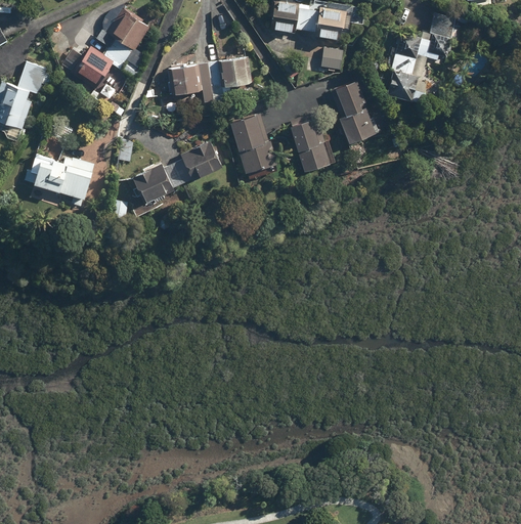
[(316,32),(315,38),(343,42),(349,5),(319,0),(318,9),(300,6),(296,29),(316,32)]
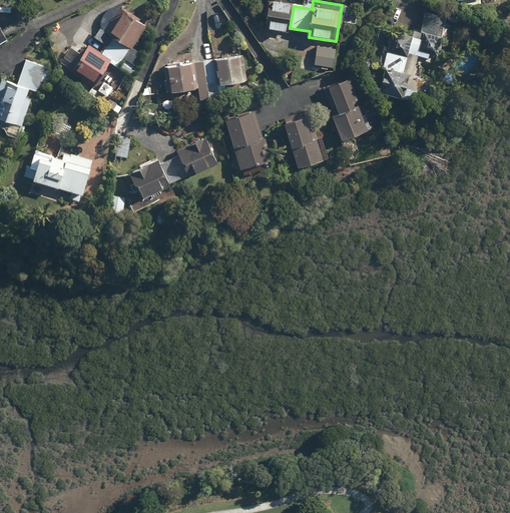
[(454,0),(454,1),(462,0),(465,0),(466,9),(481,8),(480,0),(454,0)]
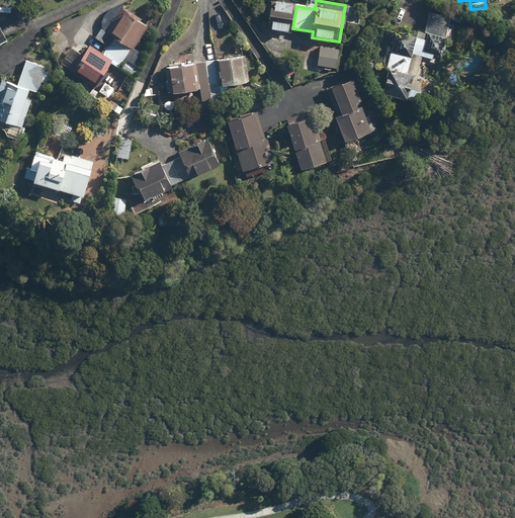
[(292,28),(296,6),(269,2),(265,30),(291,34),(292,28)]
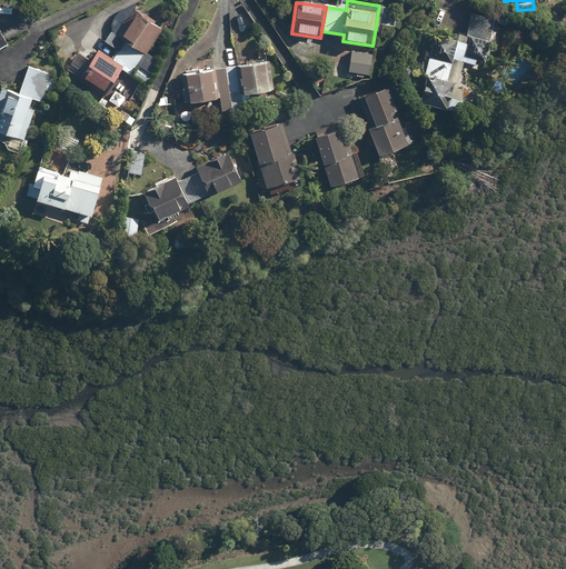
[(135,8),(116,37),(123,41),(141,55),(145,57),(147,58),(166,30),(135,8)]
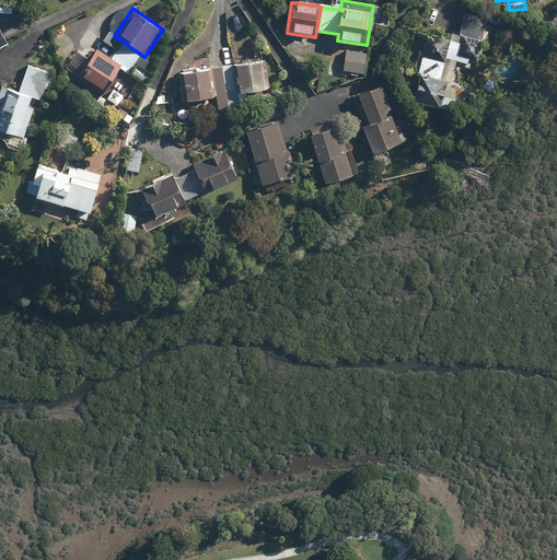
[(453,38),(425,33),(413,103),(452,109),(461,60),(477,63),(486,14),(459,10),(453,38)]
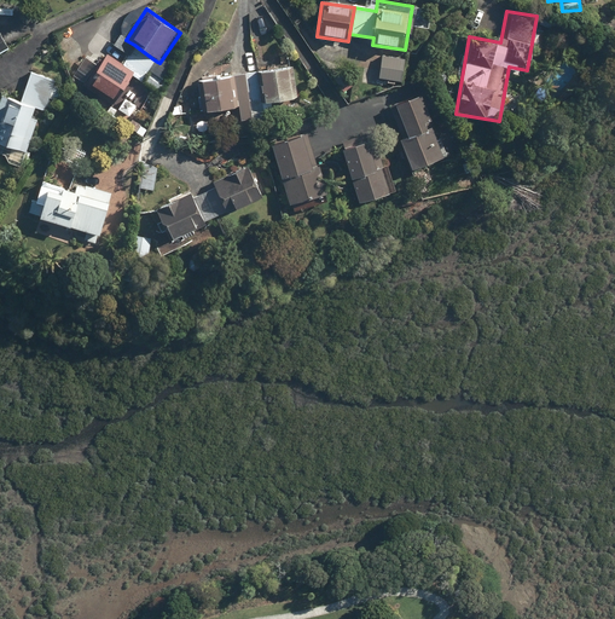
[(0,51),(12,45),(3,32),(0,33),(0,51)]
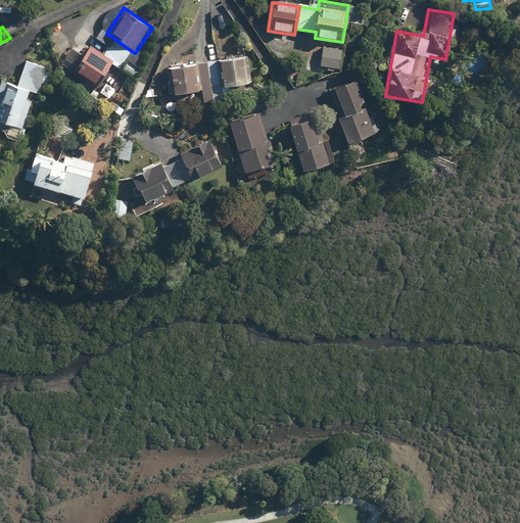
[(100,41),(96,47),(103,52),(113,60),(123,66),(133,52),(130,50),(113,38),(107,47),(100,41)]
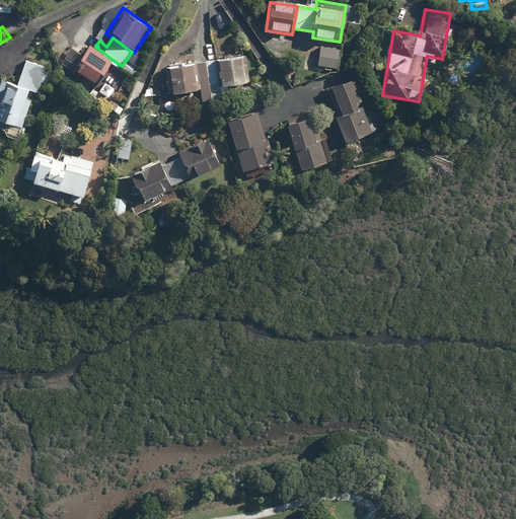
[(74,46),(61,65),(93,88),(113,60),(102,52),(95,47),(89,43),(83,52),(74,46)]
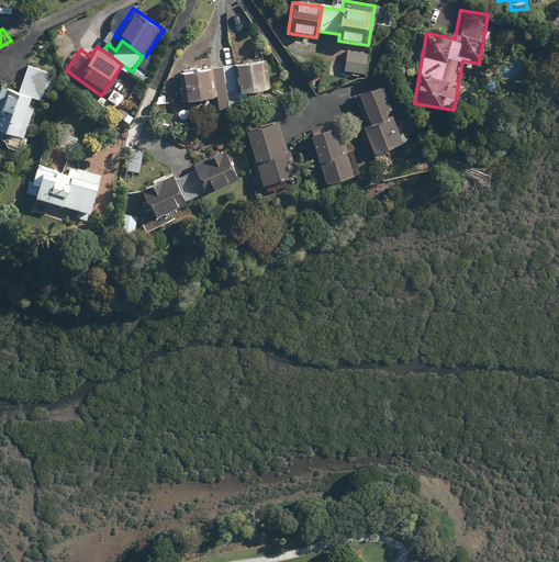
[(368,53),(346,49),(343,72),(365,76),(368,53)]
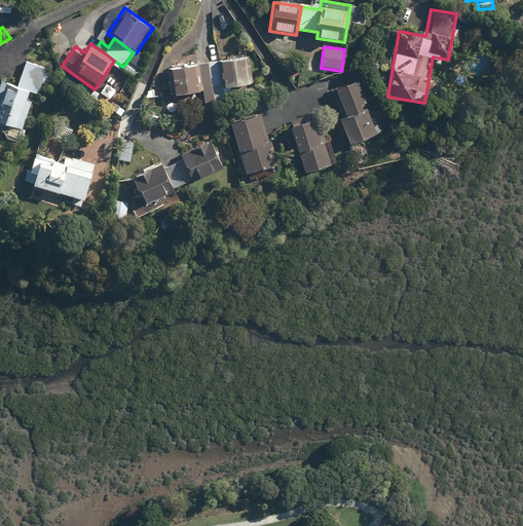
[(251,60),(194,65),(169,67),(172,97),(195,95),(202,94),(203,105),(225,103),(223,86),(253,83),(251,60)]
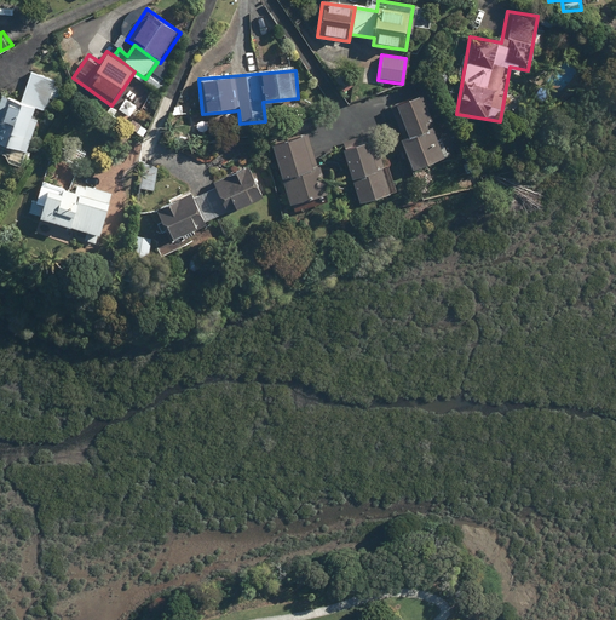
[(170,82),(154,72),(147,82),(161,95),(170,82)]
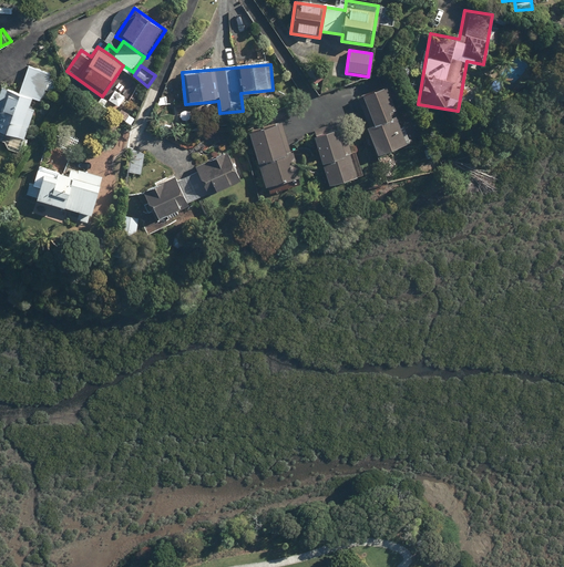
[(29,66),(19,93),(41,101),(50,74),(29,66)]
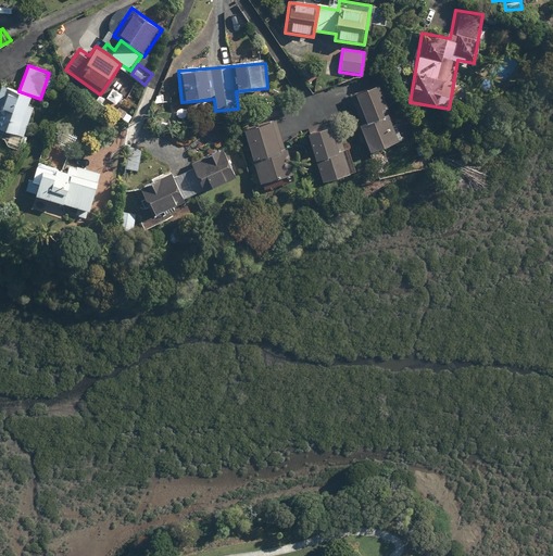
[(511,86),(492,74),(485,86),(504,98),(511,86)]
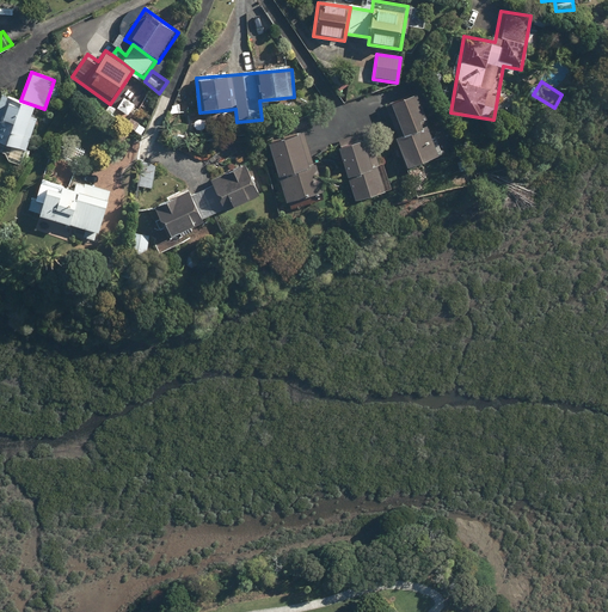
[(20,101),(0,92),(0,150),(25,160),(44,109),(20,101)]
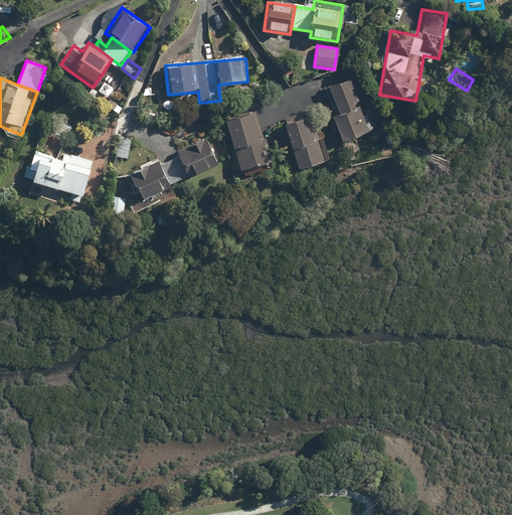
[(350,79),(326,87),(335,115),(331,117),(339,142),(367,133),(350,79)]
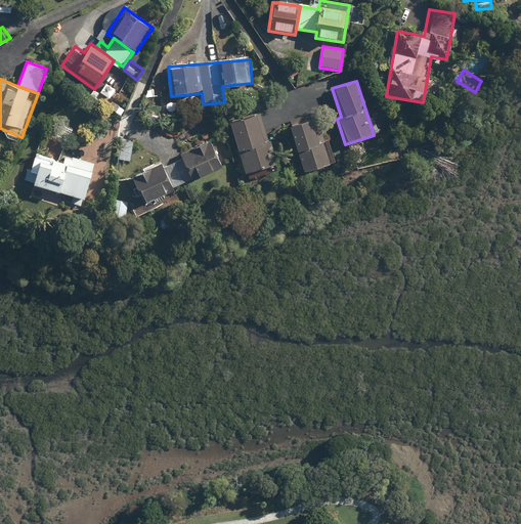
[(118,89),(105,82),(99,93),(112,100),(118,89)]
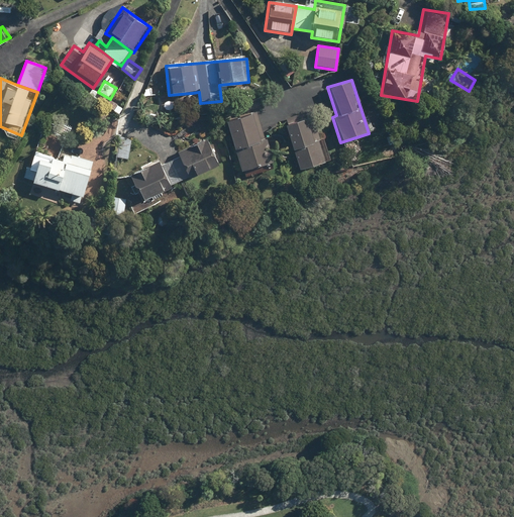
[(261,141),(250,113),(224,121),(234,149),(261,141)]
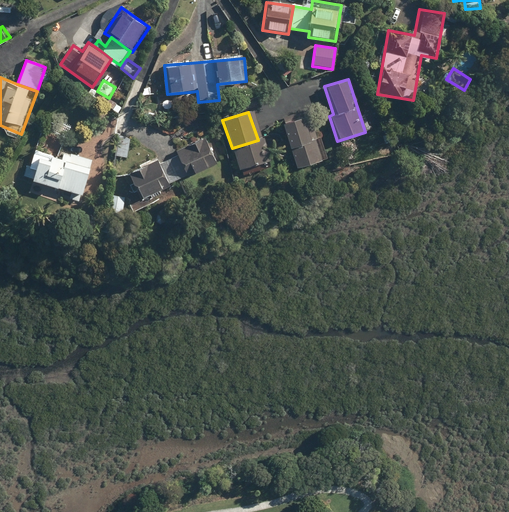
[(327,159),(321,137),(309,140),(303,117),(281,123),(288,149),(291,148),(296,167),(327,159)]
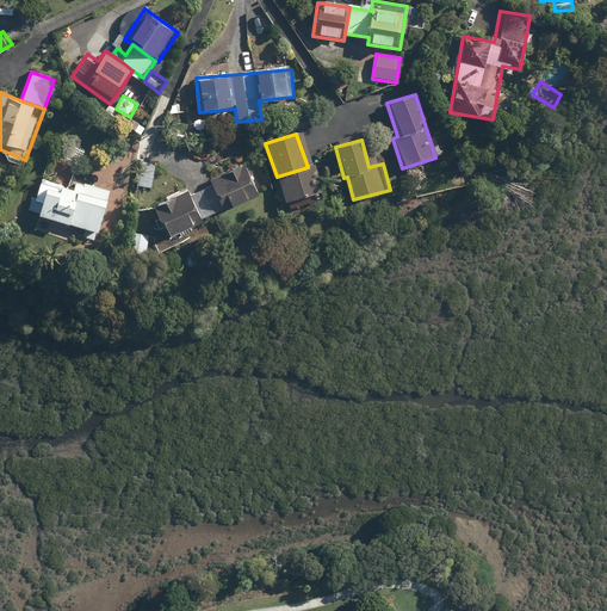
[(158,165),(142,161),(138,184),(154,186),(158,165)]
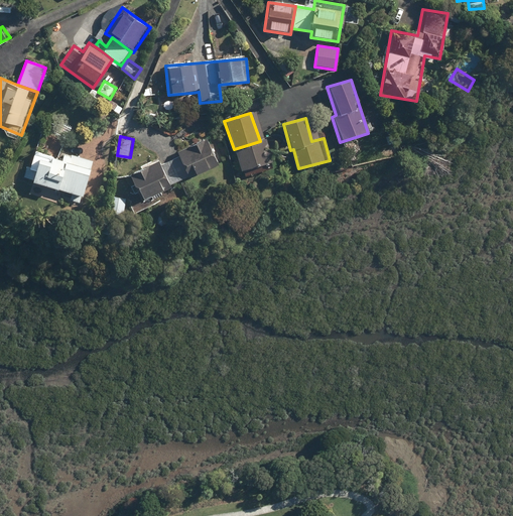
[(161,191),(220,163),(209,139),(127,177),(142,209),(164,198),(161,191)]
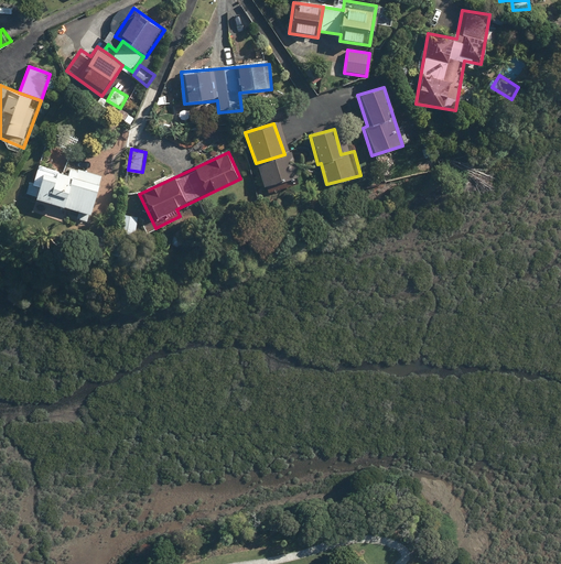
[(299,176),(292,156),(255,169),(261,190),(299,176)]
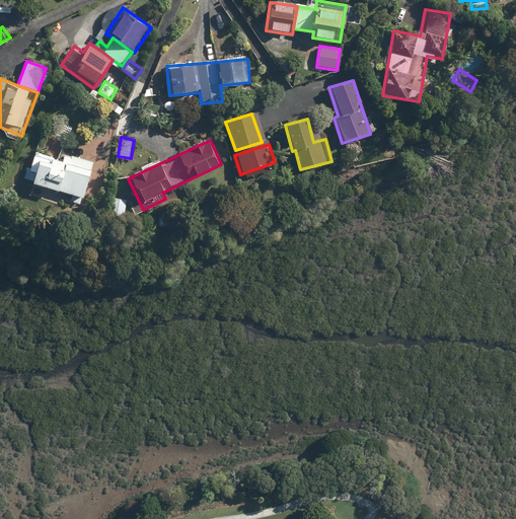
[(26,178),(33,180),(81,197),(92,160),(66,152),(63,161),(35,152),(26,178)]
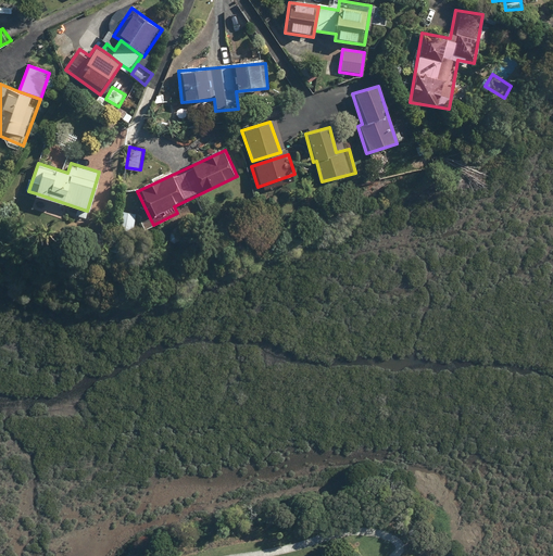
[(137,212),(120,210),(117,229),(135,231),(137,212)]
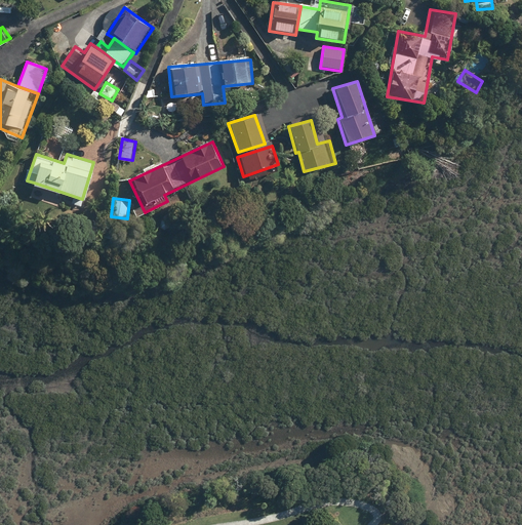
All buildings are outlined.
